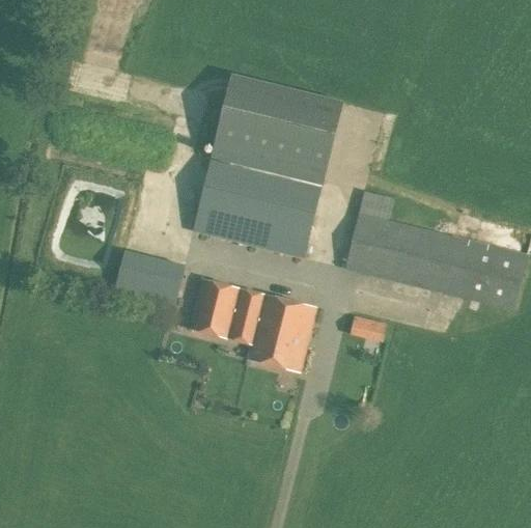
[(305,257),(326,170),(343,101),(231,73),(215,142),(194,229),(305,257)]
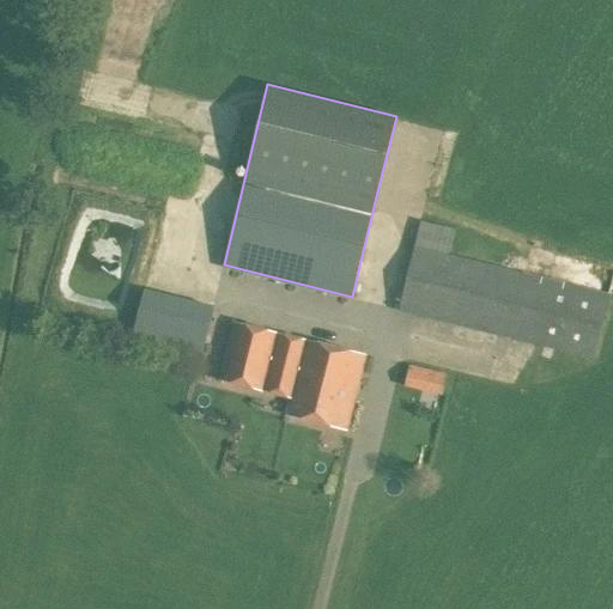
[(594,358),(610,291),(449,251),(455,226),(420,218),(399,308),(594,358)]
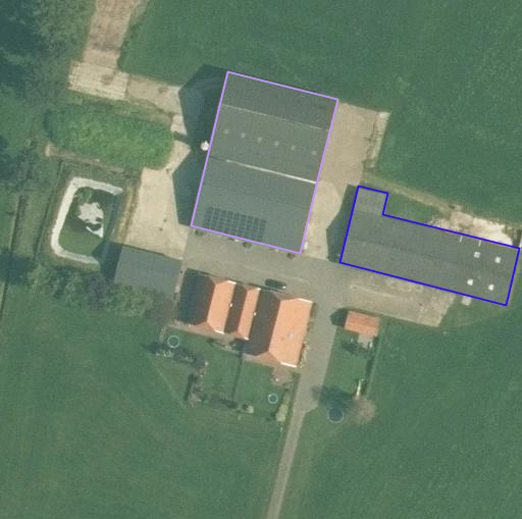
[(115,245),(109,283),(174,295),(181,255),(115,245)]
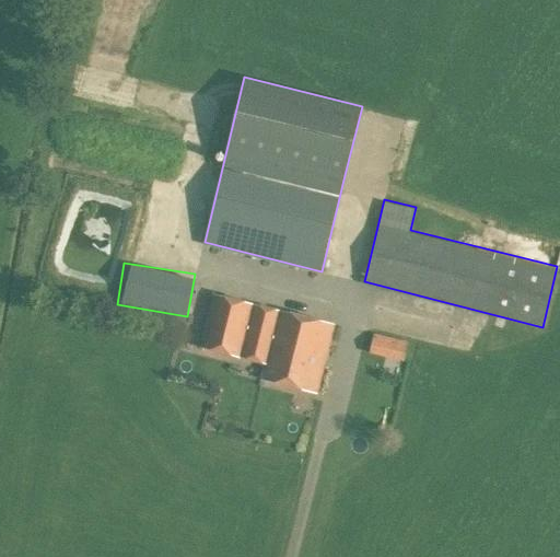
[(317,391),(334,323),(213,292),(199,345),(265,361),(261,376),(317,391)]
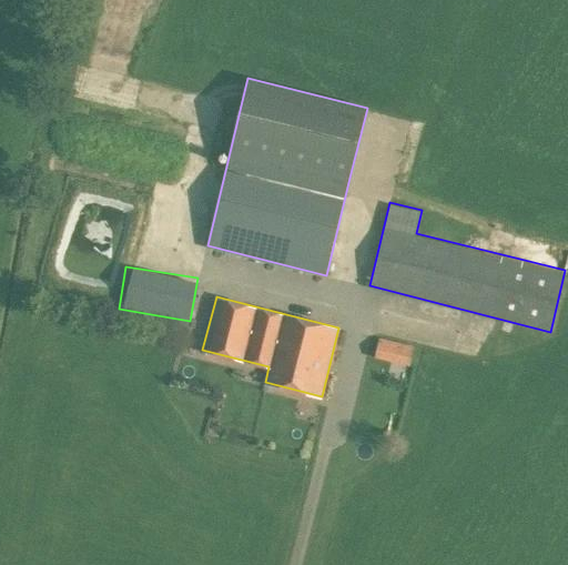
[(408,363),(414,343),(378,333),(373,354),(408,363)]
